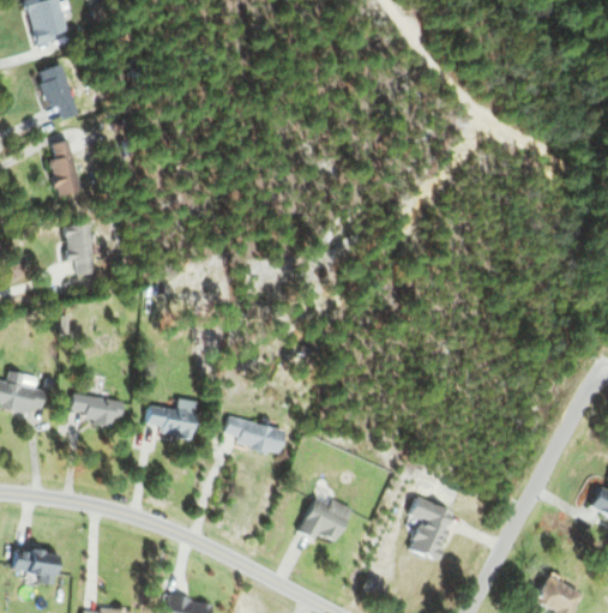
[(23,0),(34,46),(55,42),(54,36),(66,32),(59,0),(23,0)]
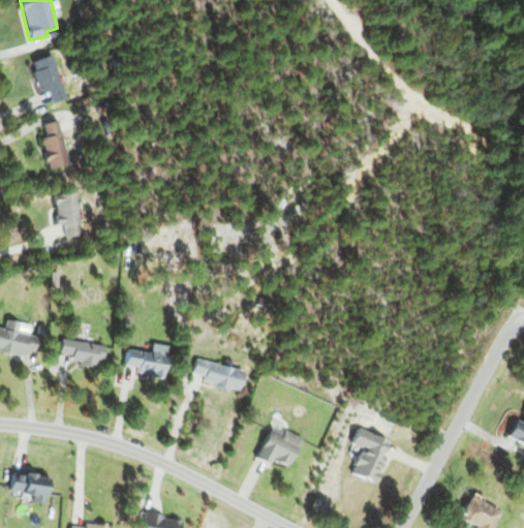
[(54,103),(67,98),(53,56),(31,63),(42,94),(50,91),(54,103)]
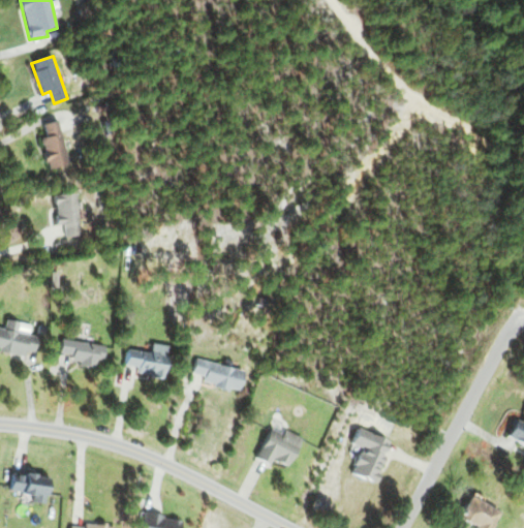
[(49,171),(69,165),(59,121),(43,125),(47,138),(41,140),(49,171)]
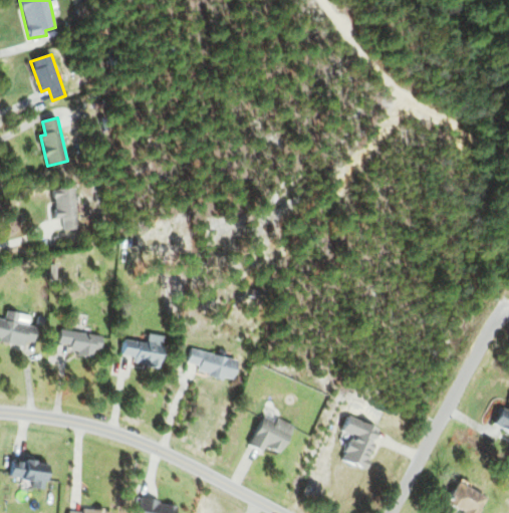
[(63,231),(77,231),(75,190),(53,190),(54,220),(63,220),(63,231)]
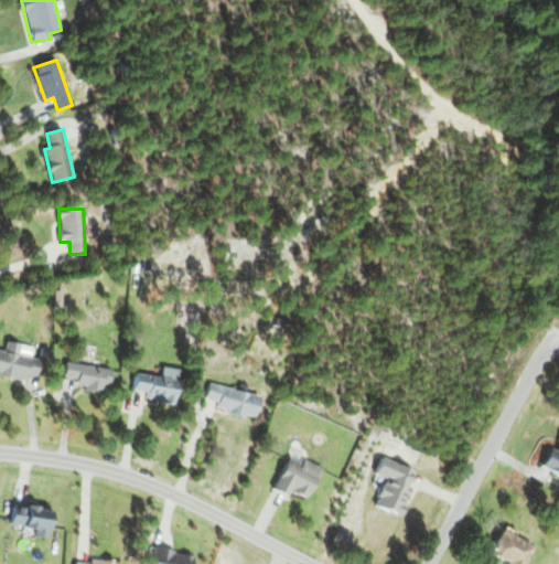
[(0,350),(0,375),(33,379),(35,358),(20,357),(21,343),(7,341),(7,351),(0,350)]
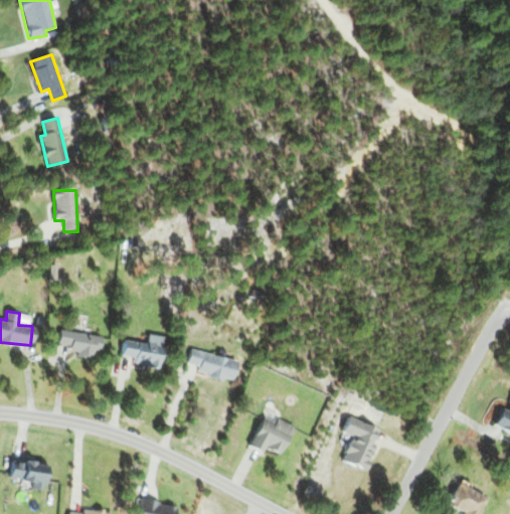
[(104,337),(94,335),(94,332),(61,327),(58,344),(70,345),(69,353),(94,356),(95,350),(102,350),(104,337)]
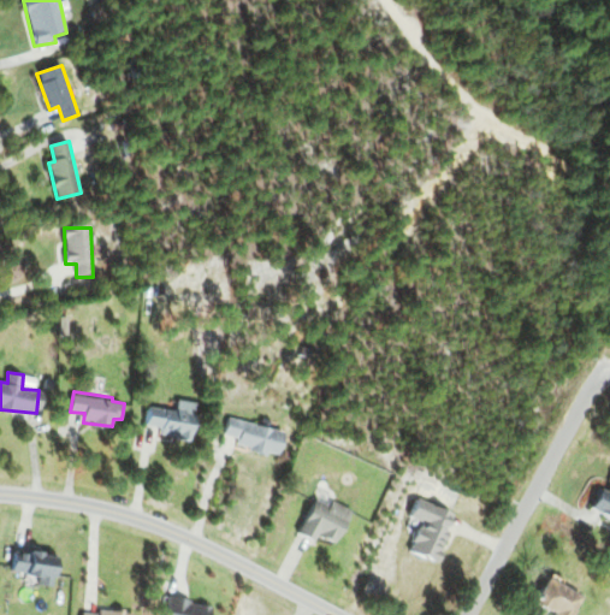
[(144,426),(161,429),(160,436),(191,441),(196,402),(178,400),(176,411),(147,407),(144,426)]
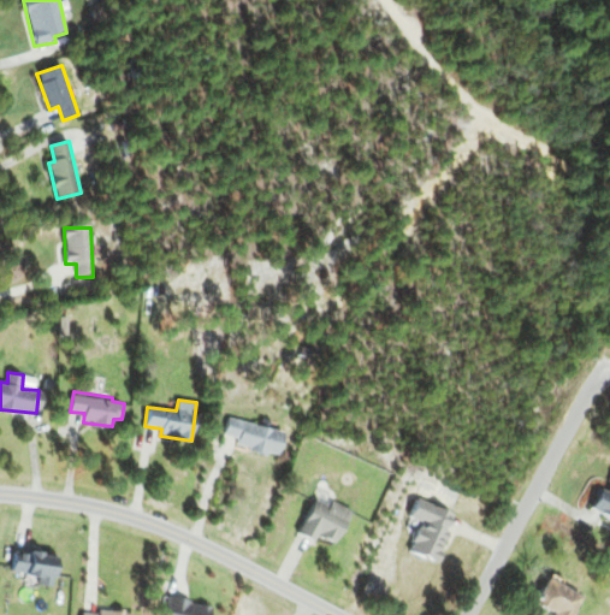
[(285,431),(229,418),(225,435),(240,438),(237,445),(279,456),(285,431)]
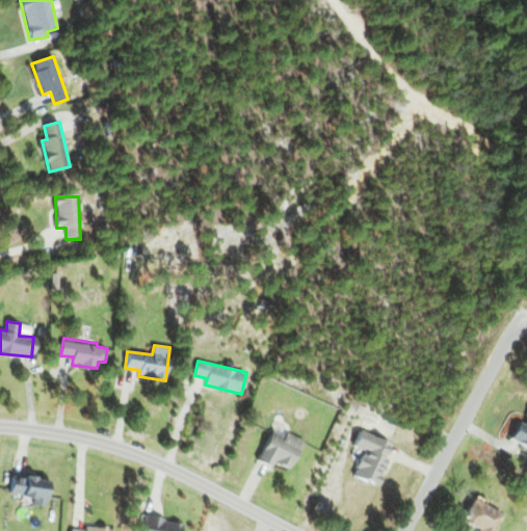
[(509,440),(526,448),(526,420),(523,426),(517,423),(509,440)]
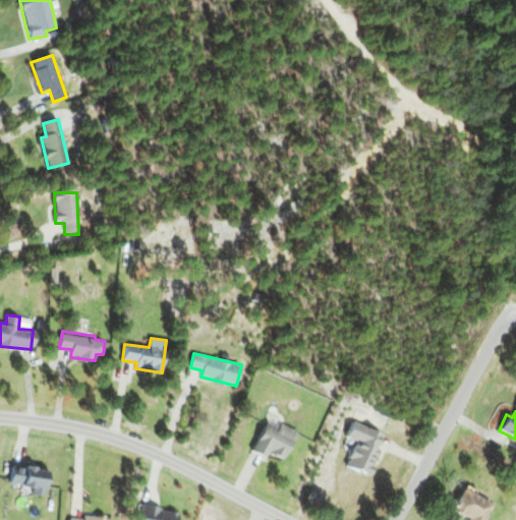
[(298,431),(282,424),(280,427),(268,422),(253,452),(266,458),(269,452),(284,460),(298,431)]
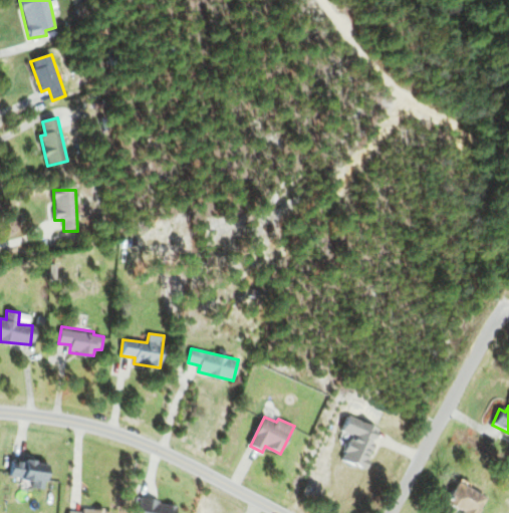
[(377,427),(347,417),(342,432),(351,435),(342,461),(365,469),(368,459),(367,458),(377,427)]
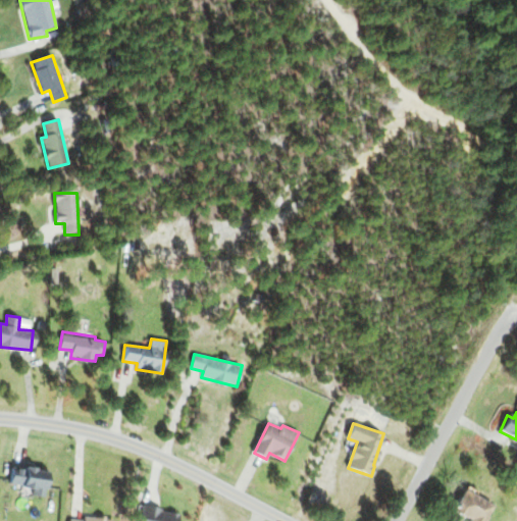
[(33,497),(47,497),(48,468),(10,467),(9,486),(34,487),(33,497)]
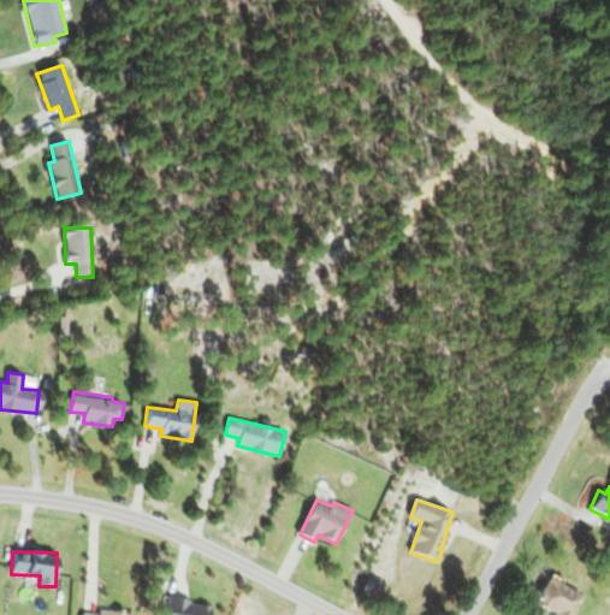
[(573,614),(584,596),(548,578),(534,603),(555,614),(573,614)]
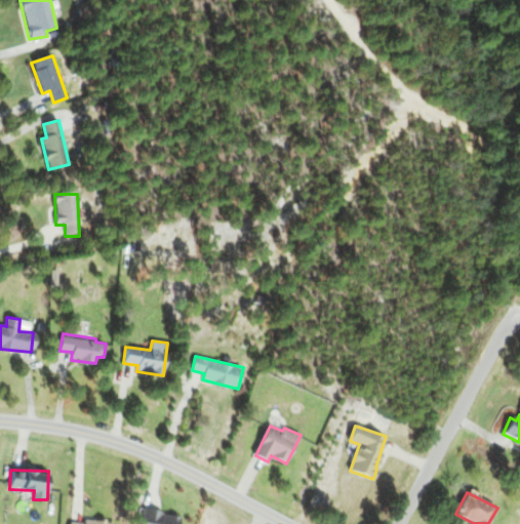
[(180,523),(182,517),(145,510),(141,523),(180,523)]
